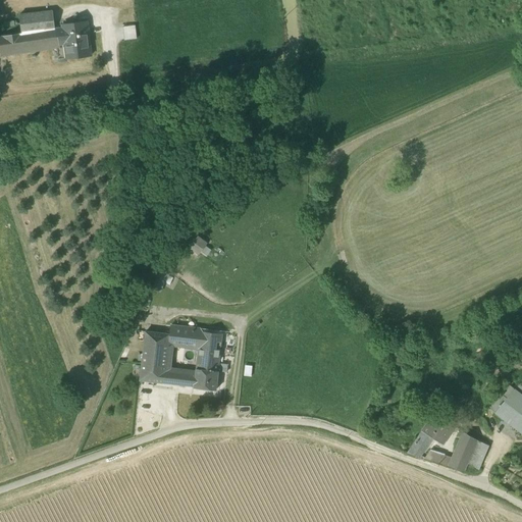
[(52,11),(43,12),(46,30),(54,29),(52,11)]
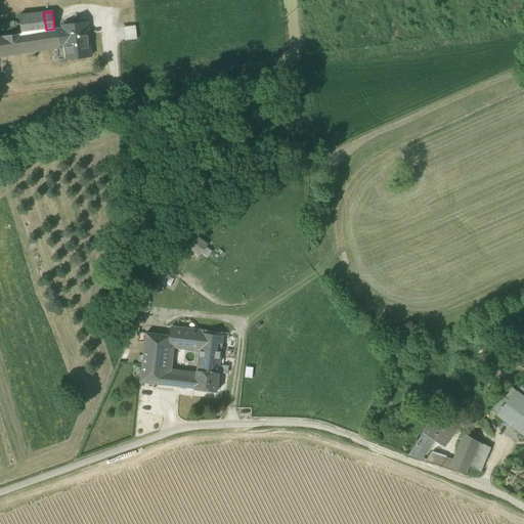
[(57,29),(54,29),(46,30),(43,12),(19,15),(22,34),(0,37),(0,51),(1,57),(60,48),(60,45),(57,29)]
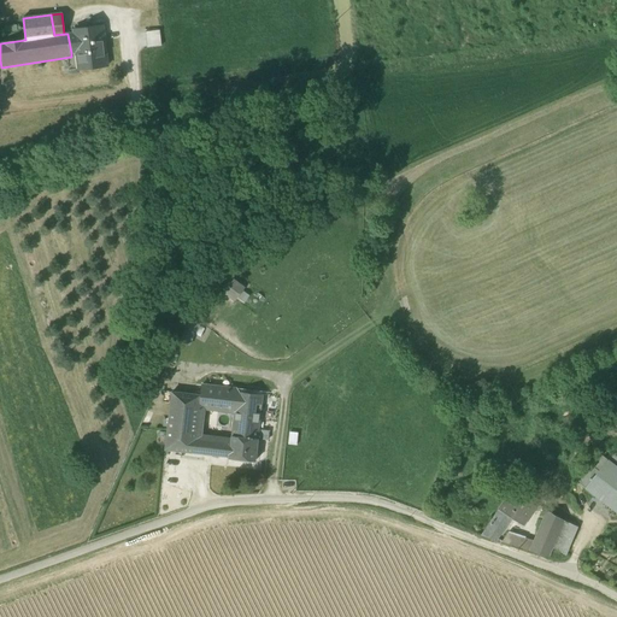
[(77,53),(80,70),(106,68),(101,27),(75,29),(75,33),(68,34),(71,53),(77,53)]
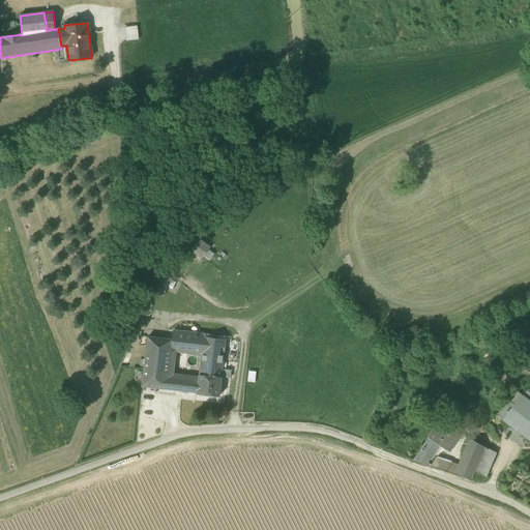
[(124,28),(126,41),(138,40),(138,33),(137,26),(124,28)]
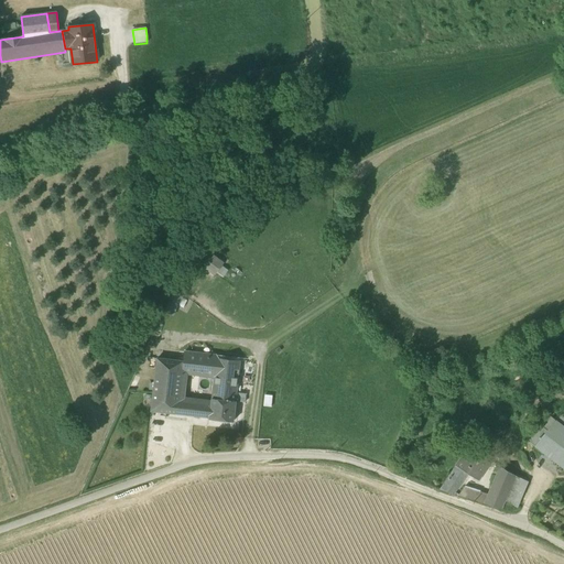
[(184,353),(183,361),(182,373),(214,377),(216,358),(216,356),(184,353)]
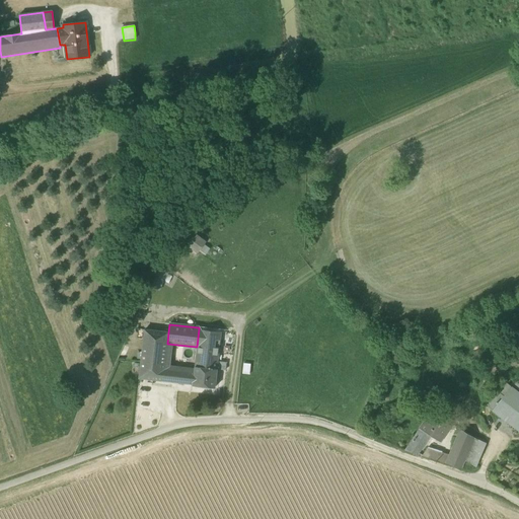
[(139,378),(163,381),(164,370),(167,344),(168,332),(161,331),(144,329),(139,378)]
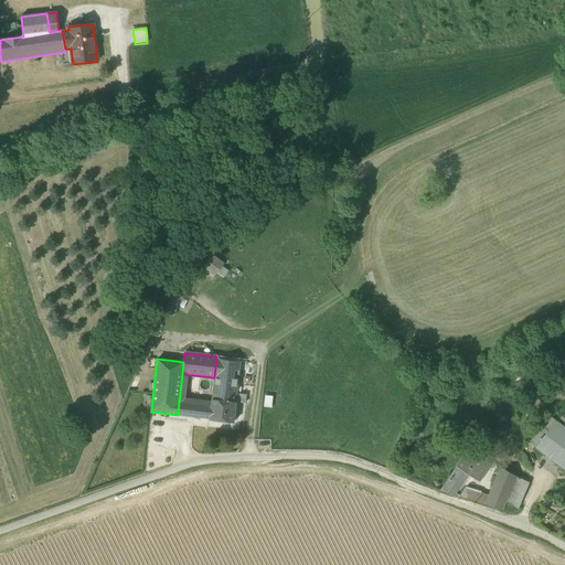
[(214,377),(212,400),(236,403),(237,395),(241,362),(216,359),(214,377)]
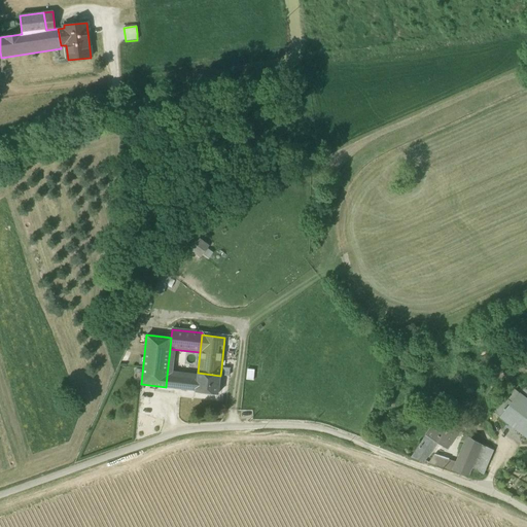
[(526,337),(516,346),(526,358),(526,337)]
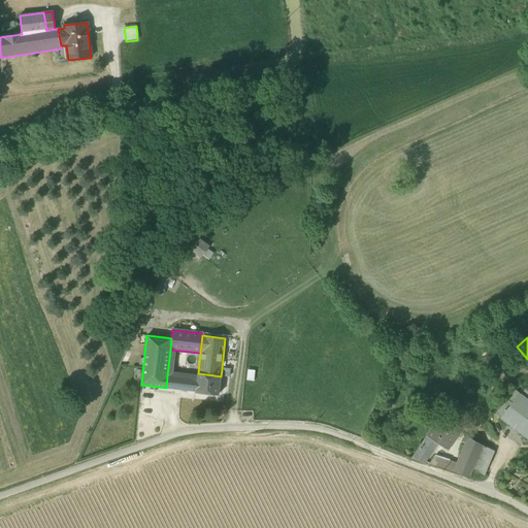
[(221,376),(229,377),(230,369),(222,369),(221,376)]
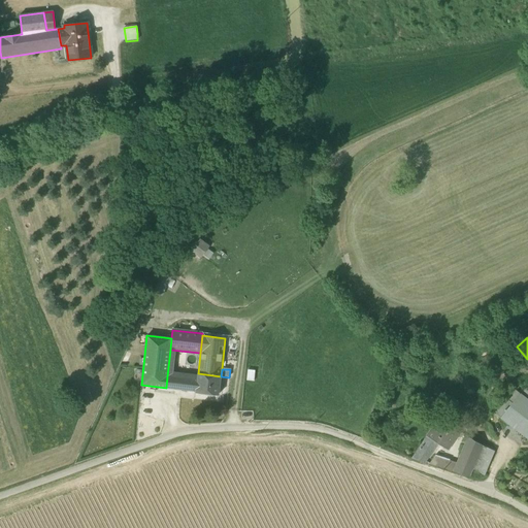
[(219,395),(221,376),(198,373),(197,380),(196,391),(196,393),(219,395)]
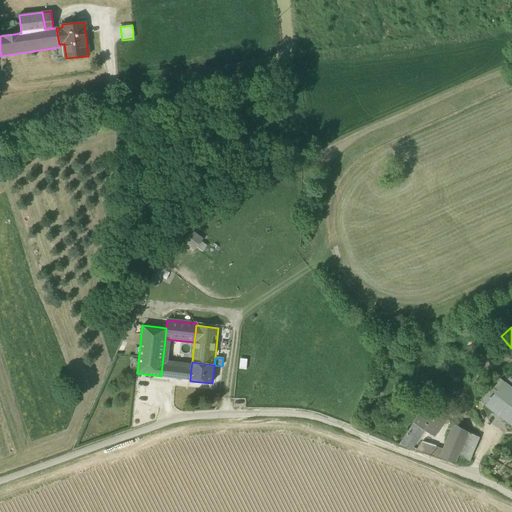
[(161,376),(168,377),(170,366),(162,365),(161,376)]
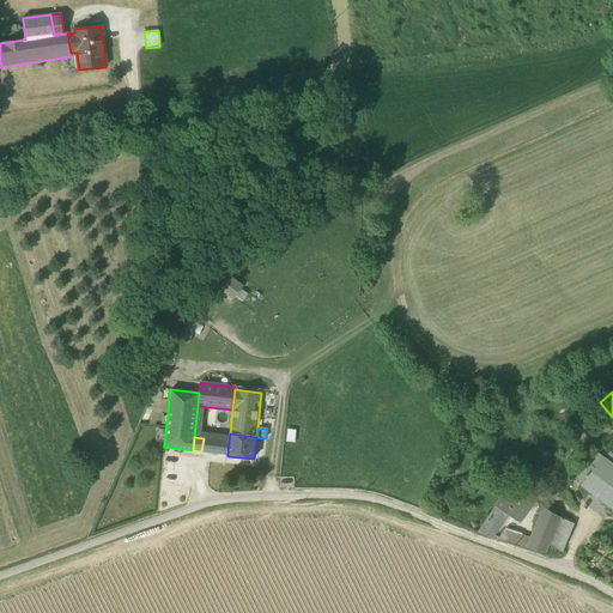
[(229,441),(204,438),(201,451),(228,454),(229,441)]
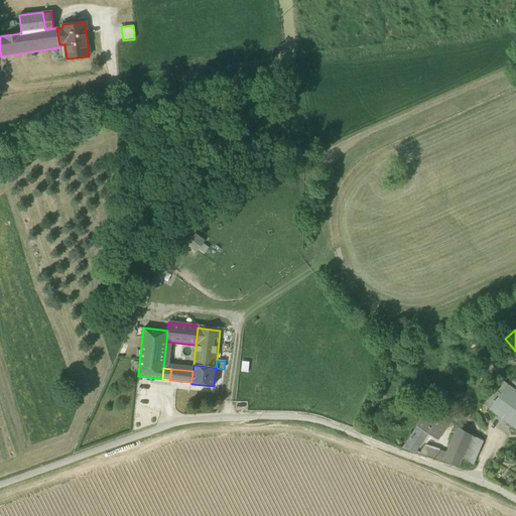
[(515,390),(513,389),(508,384),(500,394),(489,408),(515,429),(515,390)]
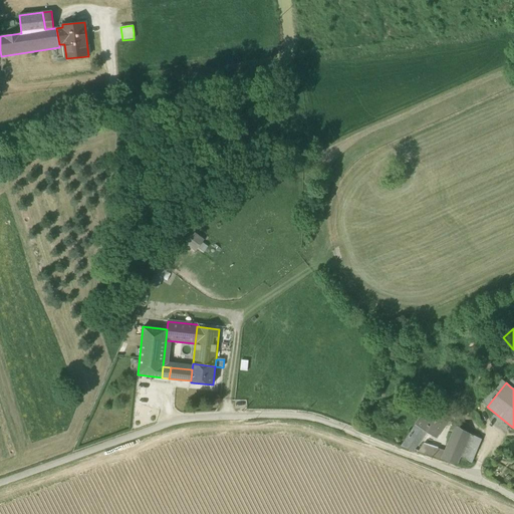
[(481,402),(487,407),(498,393),(492,388),(481,402)]
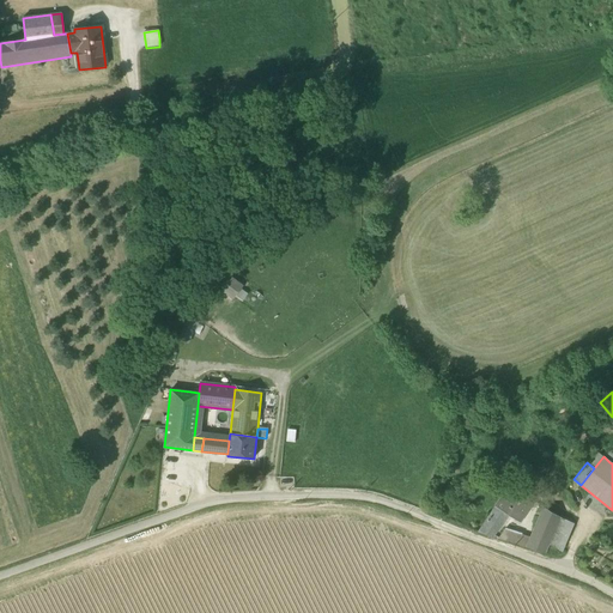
[(505,515),(519,522),(533,501),(509,487),(496,508),(505,515)]
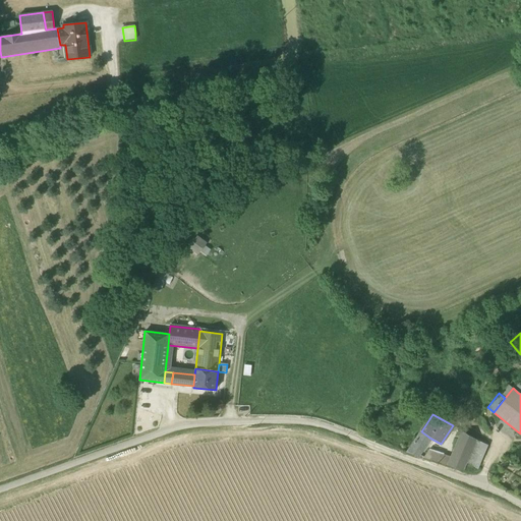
[(407,453),(417,456),(429,438),(421,431),(407,453)]
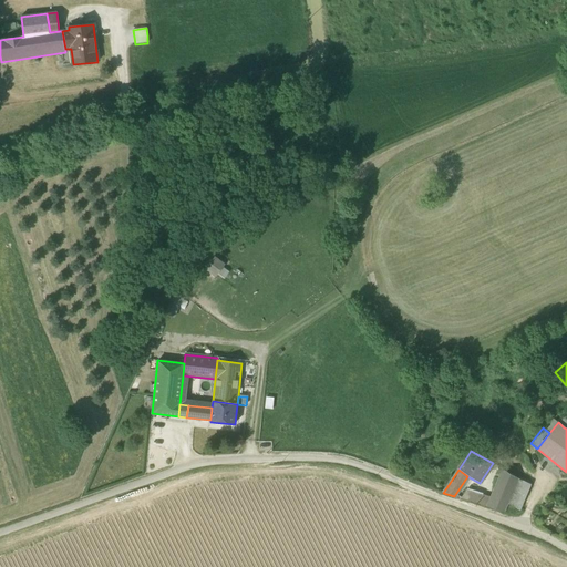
[(487,506),(504,512),(507,503),(518,478),(503,470),(491,498),(487,506)]
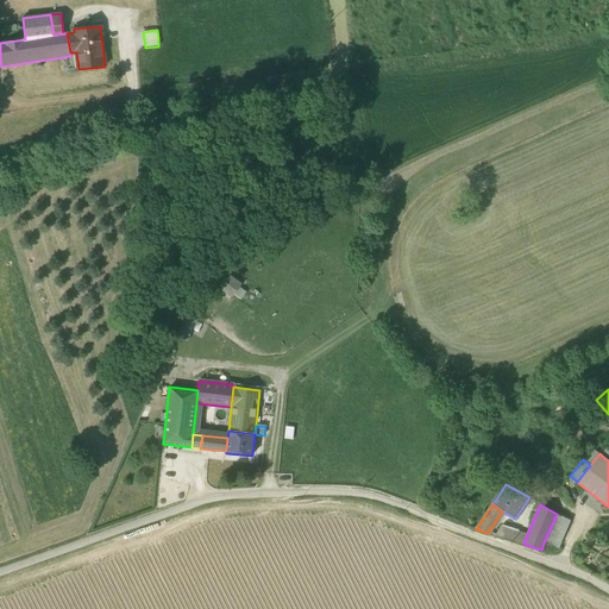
[(557,514),(545,540),(559,546),(569,521),(557,514)]
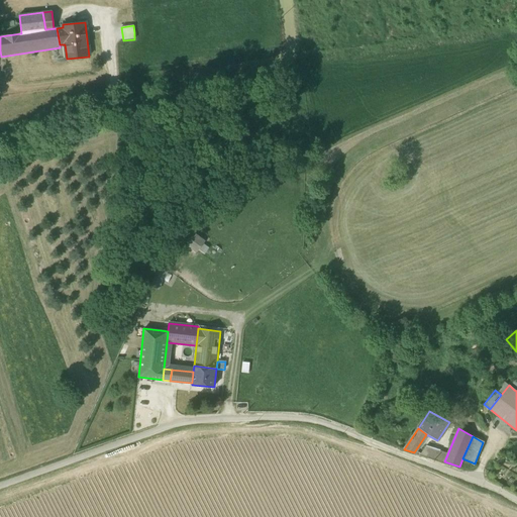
[(423,455),(444,461),(447,454),(440,451),(440,450),(426,445),(423,455)]
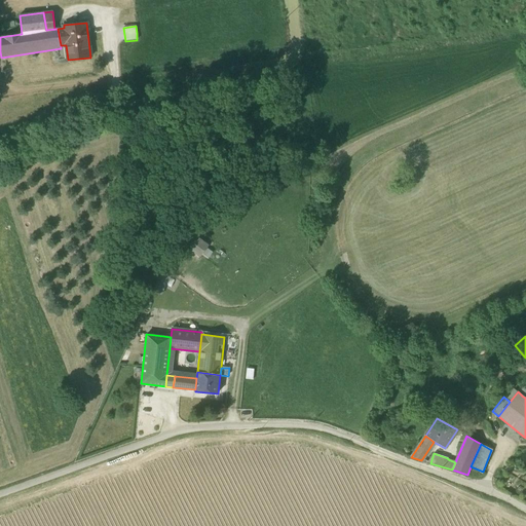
All buildings are outlined.
